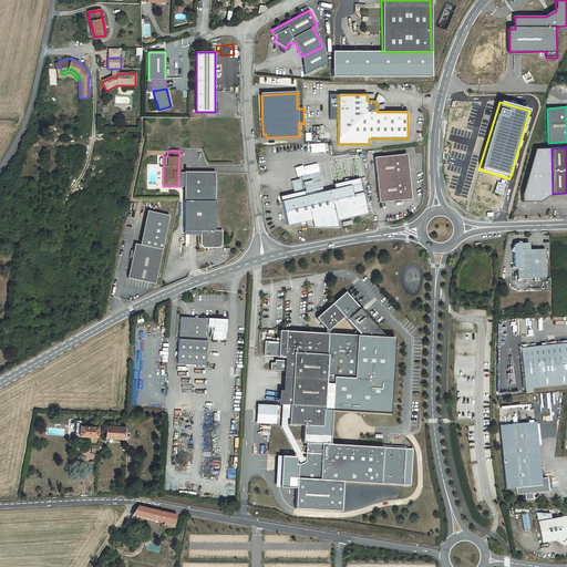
[(374,157),(379,203),(411,199),(406,154),(374,157)]
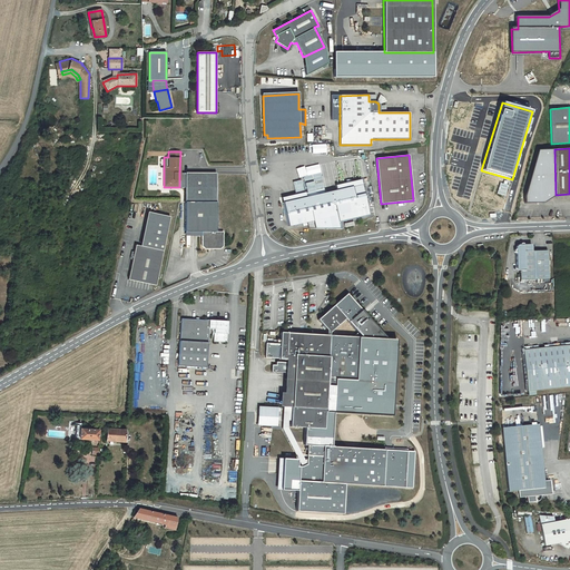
[(219,248),(223,245),(223,231),(215,231),(216,173),(179,173),(179,187),(186,187),(185,231),(202,231),(202,245),(205,248),(219,248)]
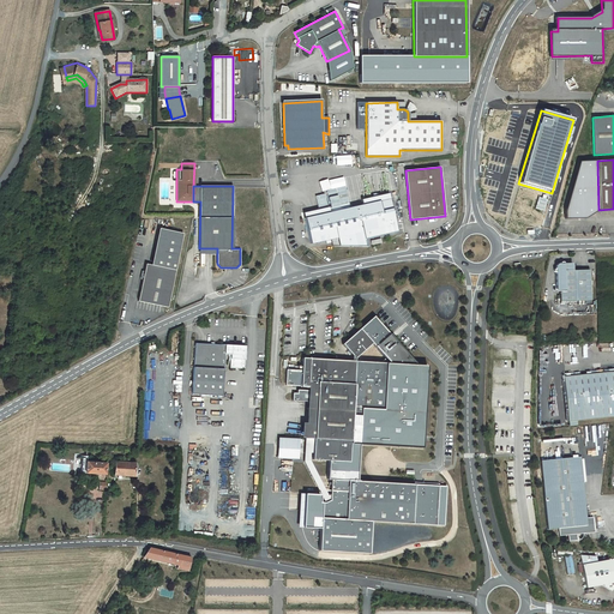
[(384,211),(381,199),(372,200),(373,203),(380,202),(381,211),(384,211)]
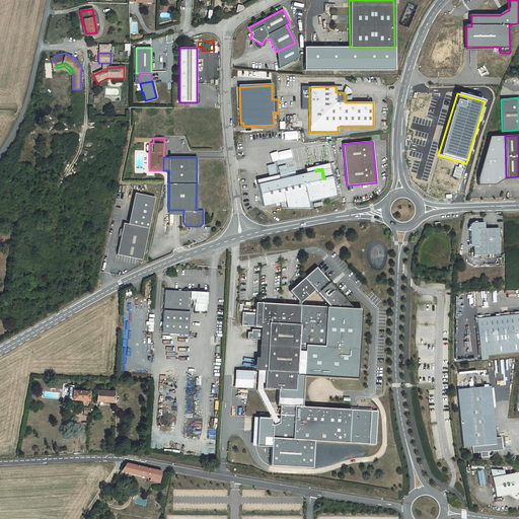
[(269,181),(257,184),(263,206),(280,203),(285,201),(286,208),(310,209),(308,203),(337,196),(331,176),(324,178),(322,178),(321,170),(315,171),(269,181)]
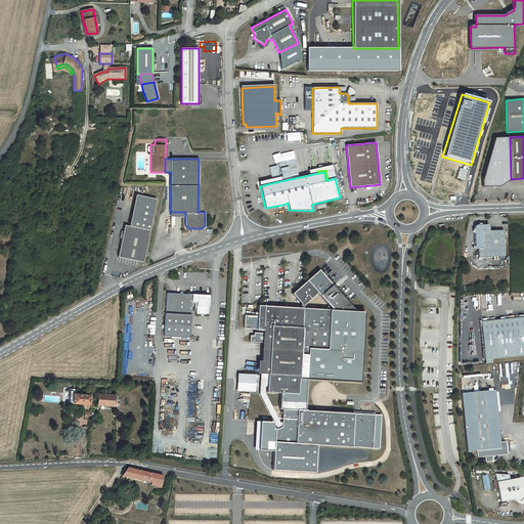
[(505,257),(504,230),(489,230),(489,226),(487,224),(482,225),(480,223),(478,223),(473,229),(473,231),(474,232),(475,247),(477,249),(478,249),(478,257),(505,257)]
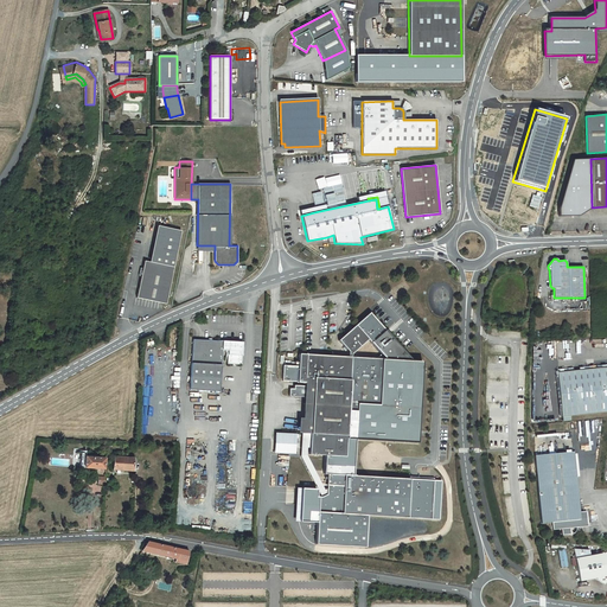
[(148,262),(145,261),(136,298),(166,304),(173,267),(148,262)]
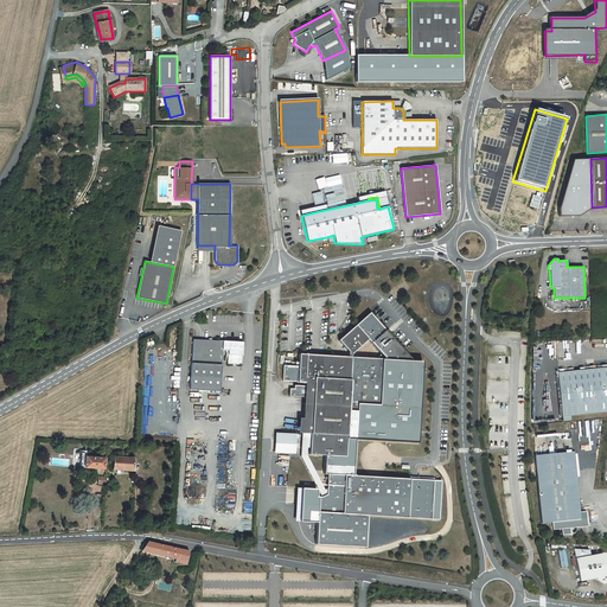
[(413,362),(385,330),(370,313),(356,325),(339,340),(349,351),(349,357),(299,353),(298,366),(298,382),(301,382),(308,383),(308,387),(294,385),(294,389),(289,389),(289,396),(304,397),(301,433),(302,433),(307,434),(311,434),(310,454),(325,455),(324,474),(327,474),(326,496),(321,497),(317,497),(317,490),(301,489),(299,522),(317,523),(315,544),(365,548),(366,516),(440,519),(442,481),(352,475),(353,441),(419,443),(423,362),(413,362)]
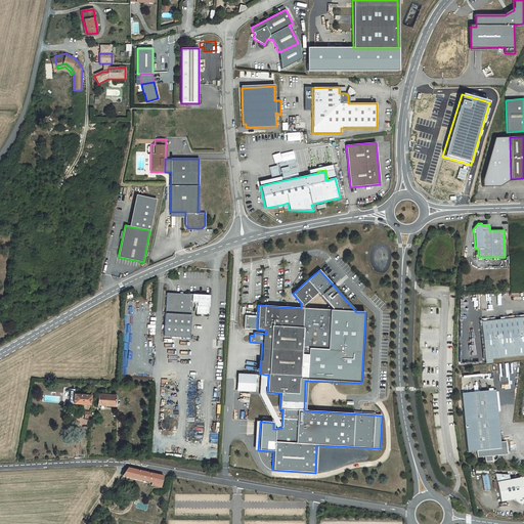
[(187,294),(167,293),(164,337),(189,338),(191,302),(197,303),(197,314),(208,314),(209,296),(187,294)]
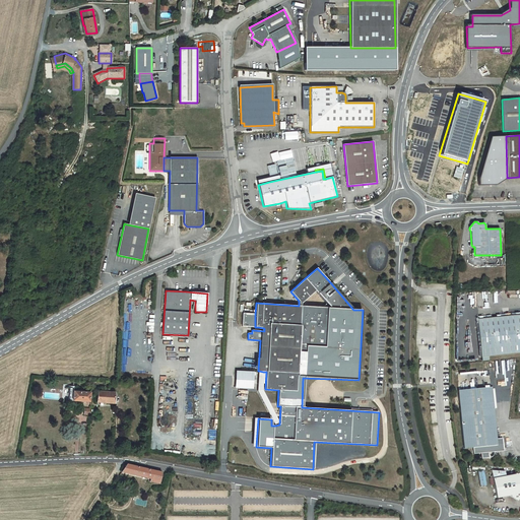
[(503,316),(477,319),(481,358),(489,356),(519,352),(519,314),(510,316),(509,310),(502,311),(503,316)]
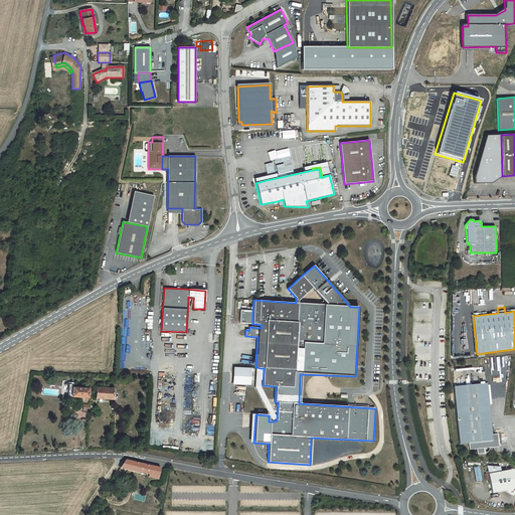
[(246,367),(231,366),(230,382),(245,383),(246,367)]
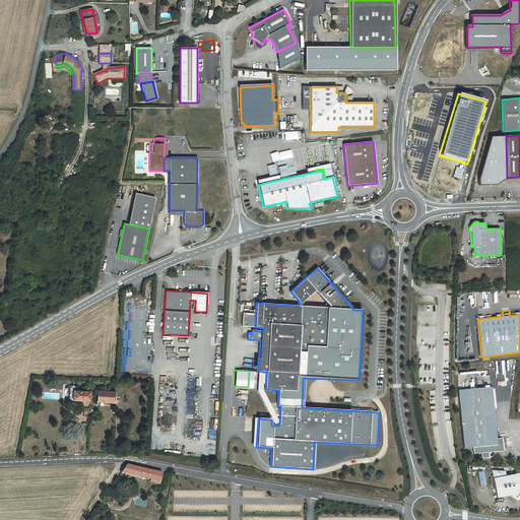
[(263,372),(259,371),(257,391),(275,426),(279,425),(262,390),(263,372)]
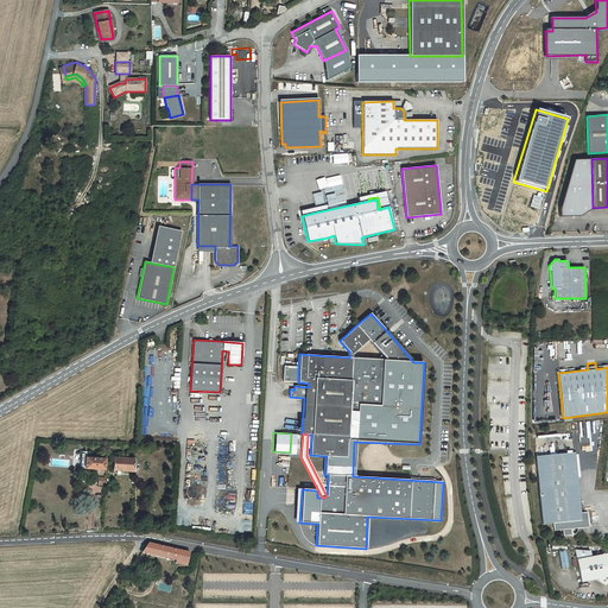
[(580,513),(574,451),(536,456),(542,524),(552,523),(553,531),(562,530),(563,536),(571,534),(571,529),(589,527),(588,512),(580,513)]
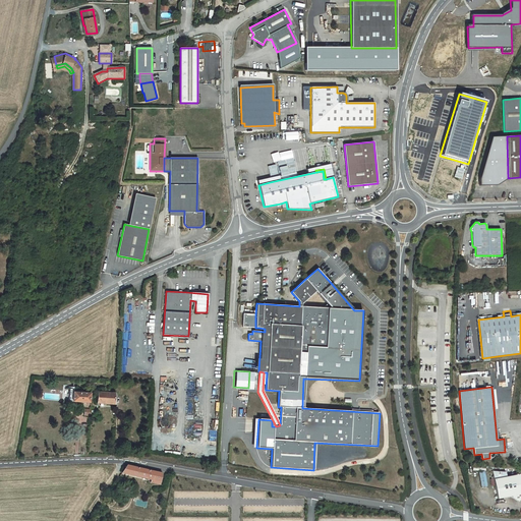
[(73,389),(69,389),(69,401),(89,402),(90,395),(92,396),(93,390),(90,389),(90,394),(73,392),(73,389)]
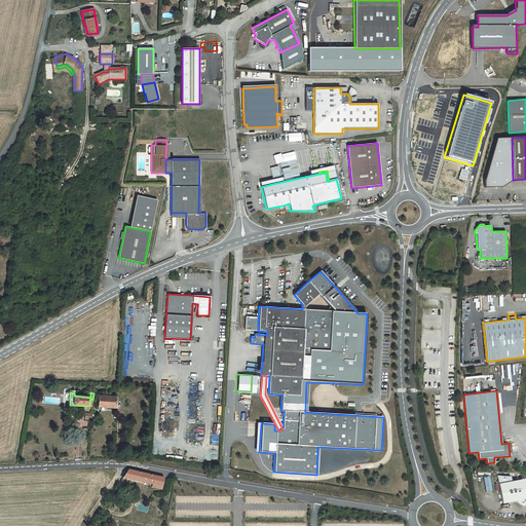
[(115,397),(99,396),(98,407),(115,408),(115,397)]
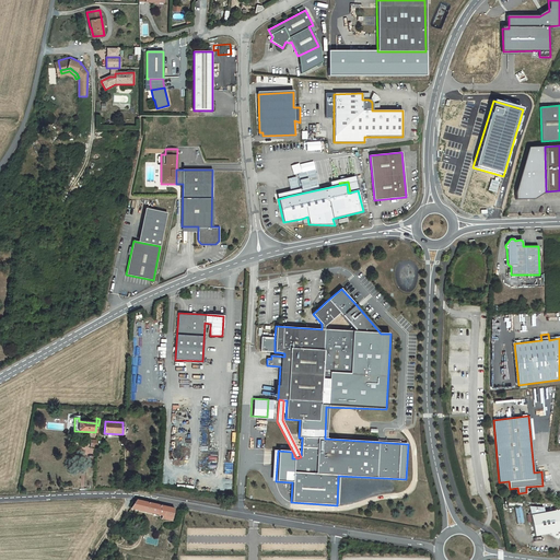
[(259,439),(251,439),(249,448),(258,448),(259,439)]
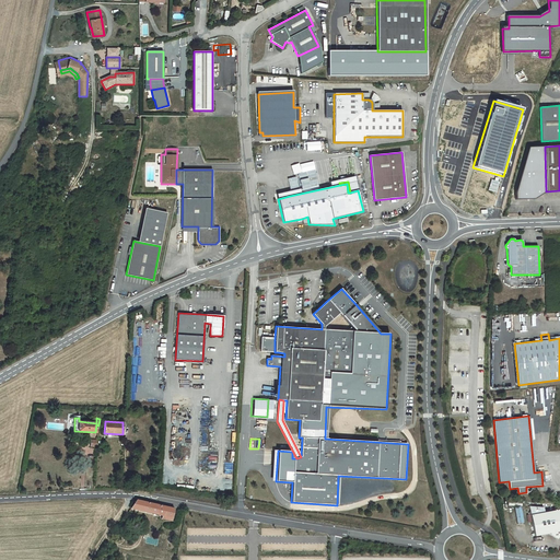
[(174,509),(137,500),(133,503),(131,508),(162,515),(162,518),(172,521),(174,509)]
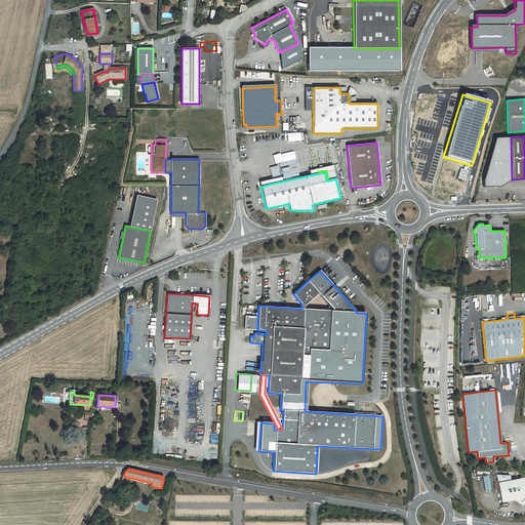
[(496,475),(497,483),(501,502),(515,499),(516,500),(522,506),(524,499),(524,487),(523,478),(511,481),(510,476),(496,475)]
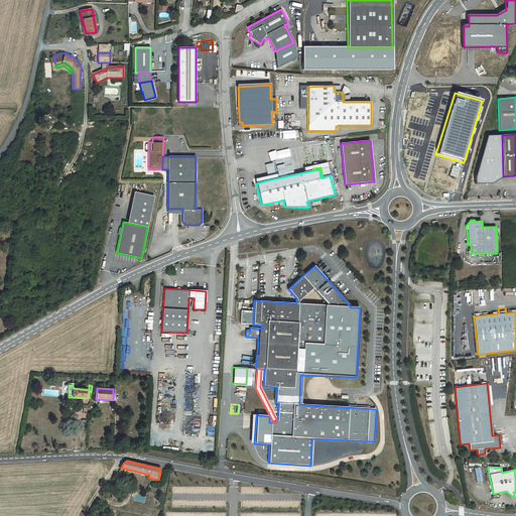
[(479,468),(474,469),(476,483),(482,482),(479,468)]
